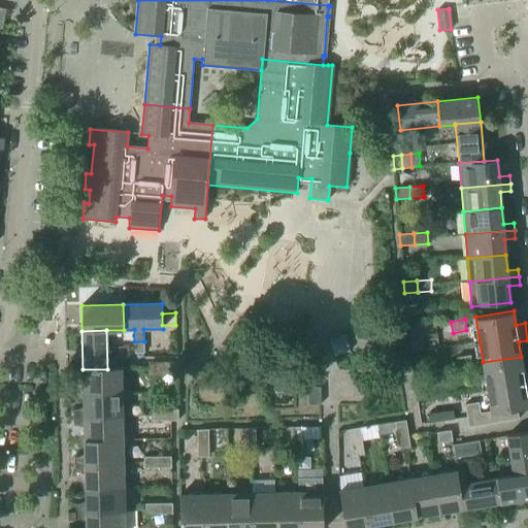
[(329,340),(334,357),(350,352),(350,351),(345,336),(344,335),(329,340)]
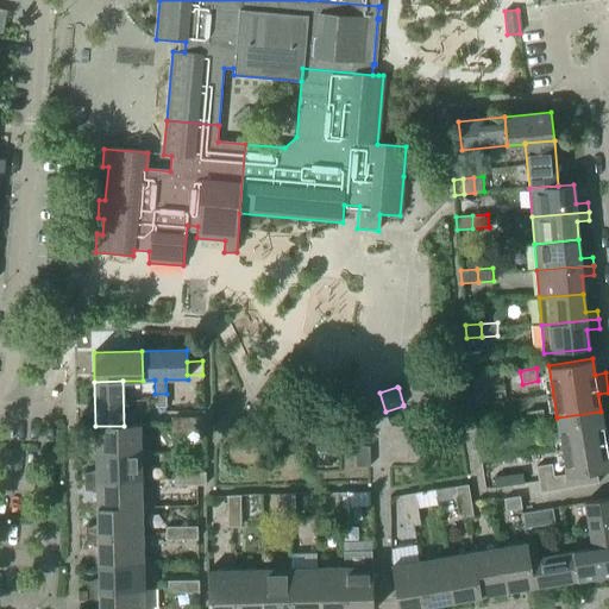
[(155,394),(155,401),(156,408),(167,408),(167,394),(155,394)]
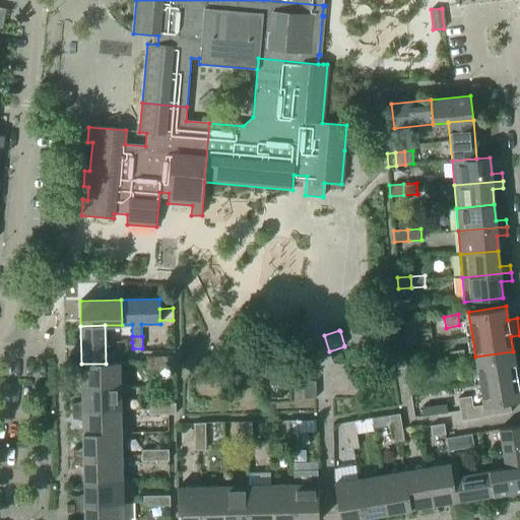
[(450,352),(452,363),(465,361),(463,350),(450,352)]
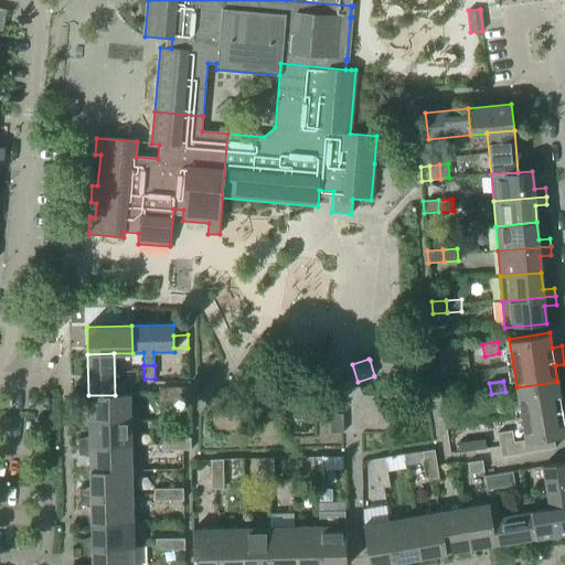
[(540,438),(553,436),(564,434),(564,425),(563,415),(564,414),(564,395),(561,397),(557,382),(516,387),(525,440),(526,440),(540,438)]
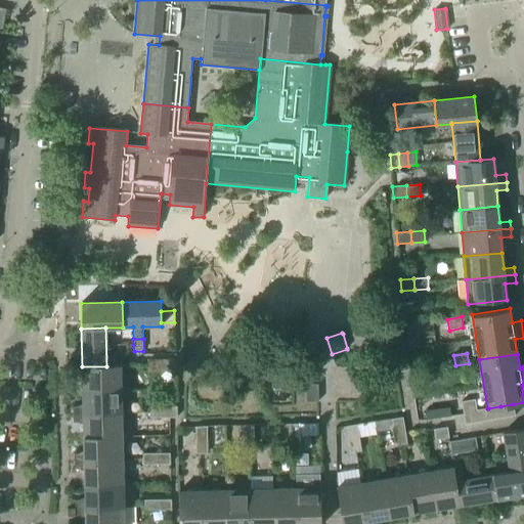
[(162,372),(162,360),(148,360),(148,372),(162,372)]
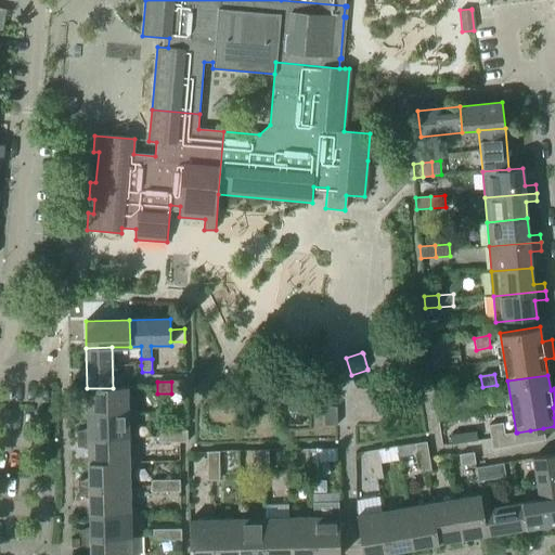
[(185,382),(171,382),(171,394),(185,394),(185,382)]
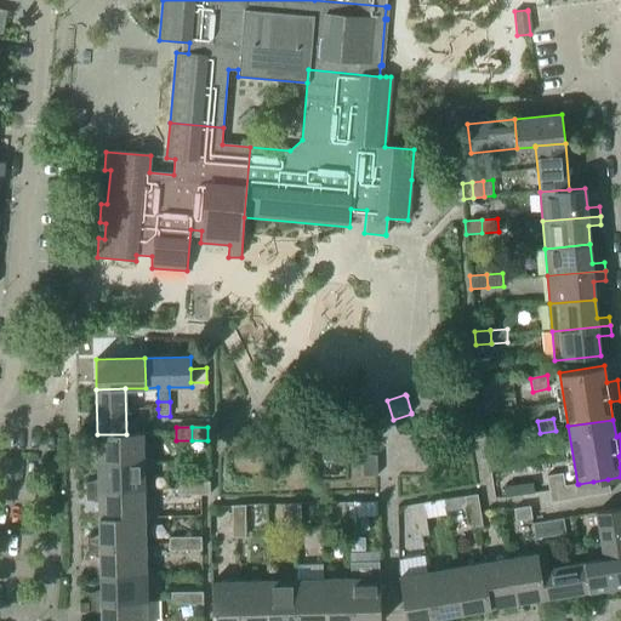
[(556,431),(540,433),(541,446),(558,444),(556,431)]
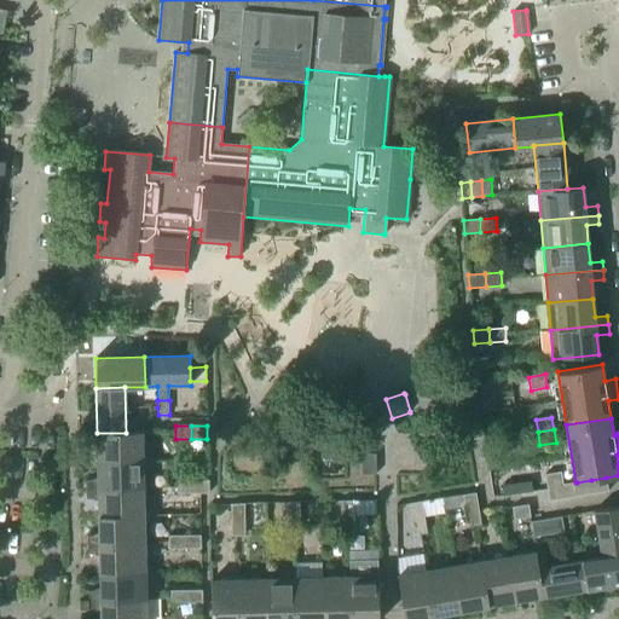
[(97,444),(98,462),(143,461),(143,432),(126,433),(97,433),(85,433),(85,444),(97,444)]
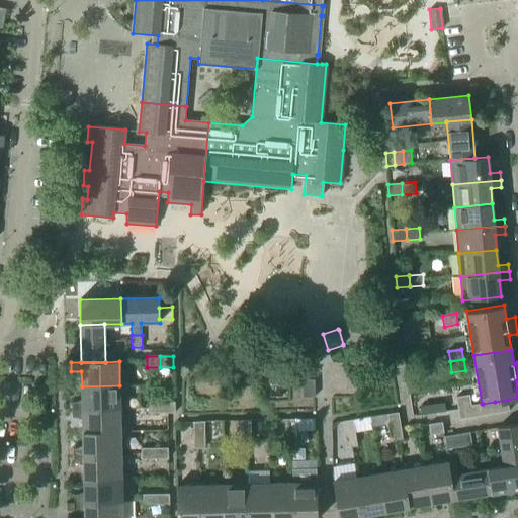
[(314,380),(301,380),(303,398),(315,398),(314,380)]
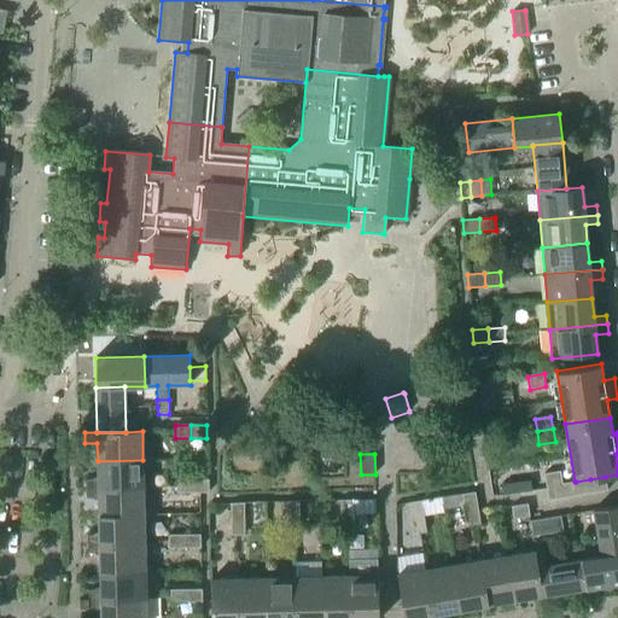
[(322,455),(322,473),(337,472),(336,455),(322,455)]
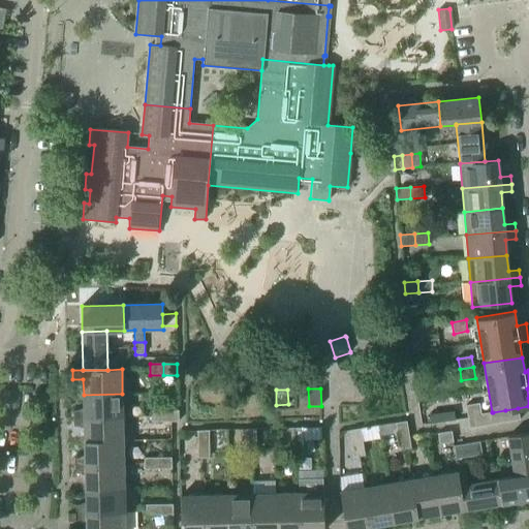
[(73,410),(73,418),(123,417),(122,394),(84,395),(84,410),(73,410)]
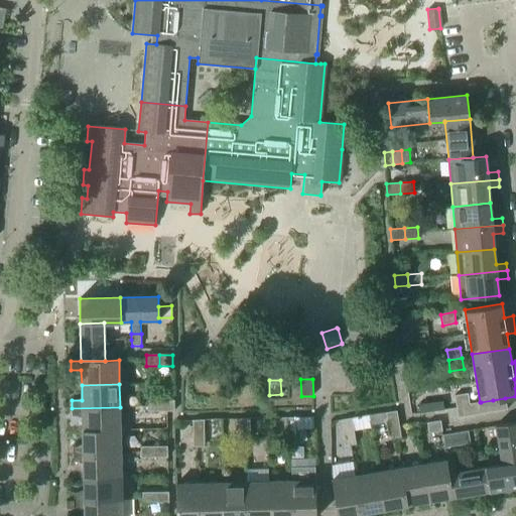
[(456,406),(468,404),(469,404),(467,393),(454,396),(456,406)]
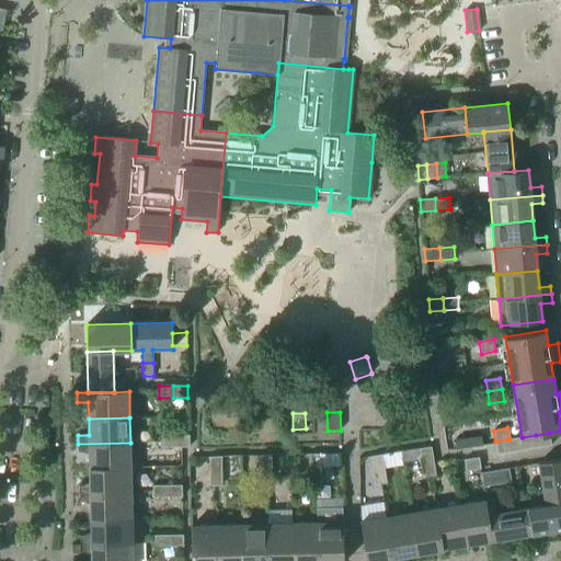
[(551,446),(549,433),(536,435),(538,448),(551,446)]
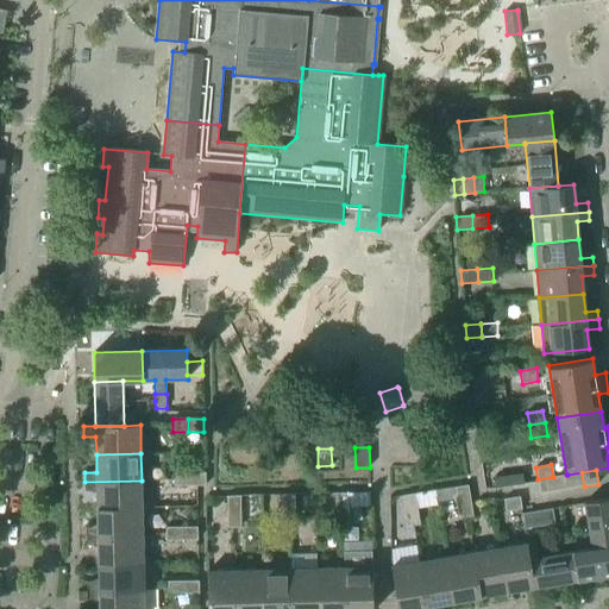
[(189,487),(189,472),(174,473),(174,487),(189,487)]
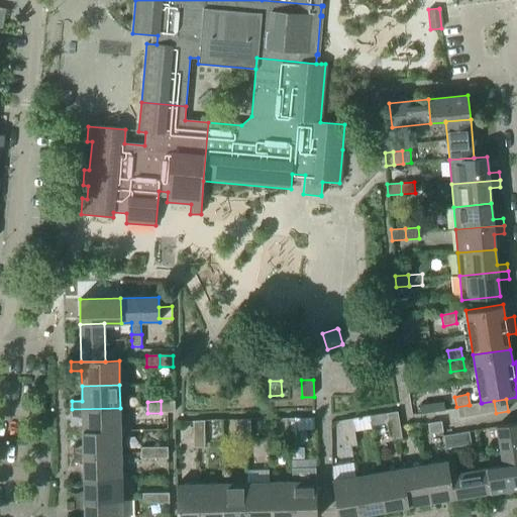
[(174,401),(161,401),(161,413),(175,412),(174,401)]
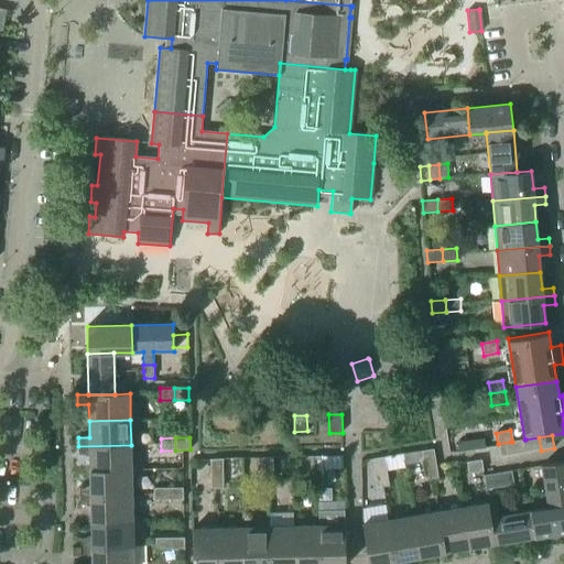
[(525,440),(527,453),(541,451),(539,437),(525,440)]
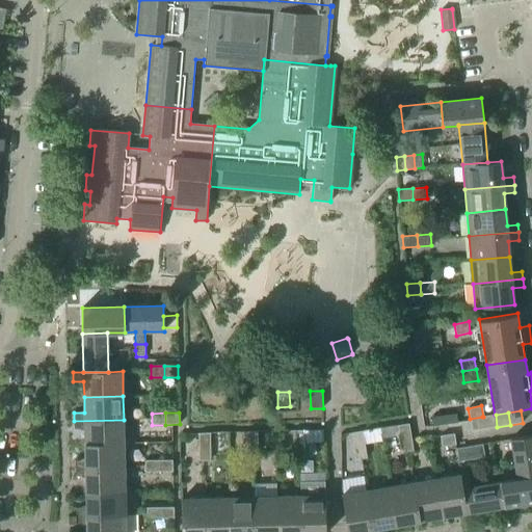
[(482,417),(484,429),(497,427),(496,415),(495,415),(483,417),(482,417)]
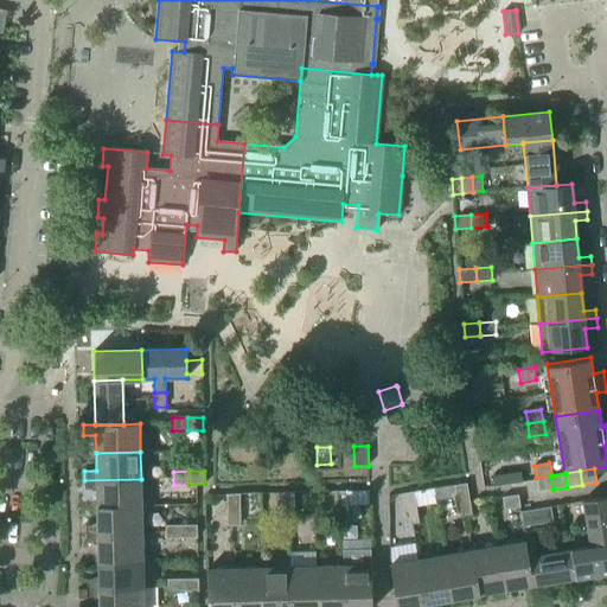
[(538,492),(553,490),(550,475),(536,478),(536,479),(538,492)]
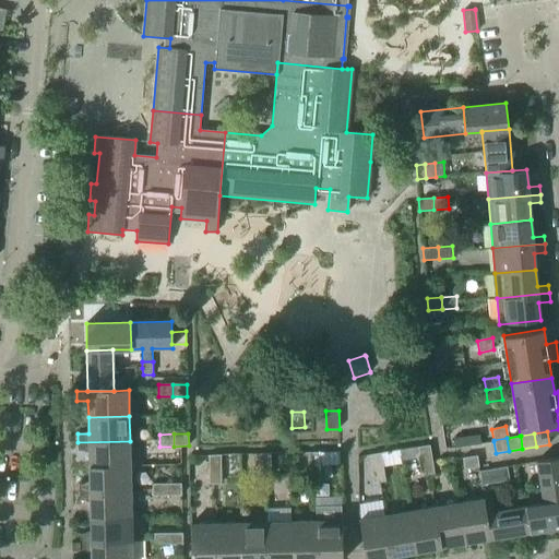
[(90,450),(90,467),(130,466),(130,441),(78,442),(78,451),(90,450)]
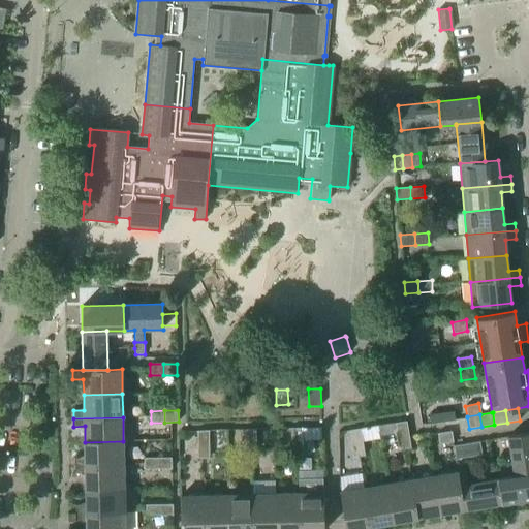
[(395,424),(398,437),(408,435),(406,422),(395,424)]
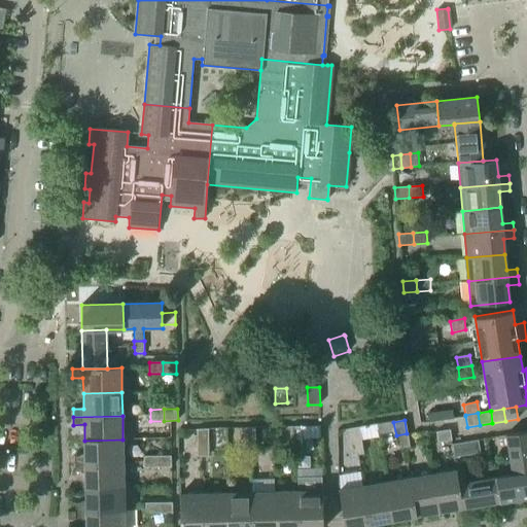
[(290,426),(290,440),(302,440),(302,426),(290,426)]
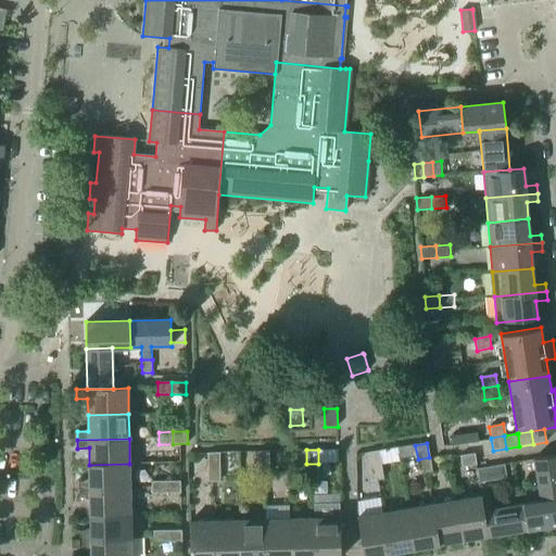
[(256,452),(257,466),(268,466),(268,451),(256,452)]
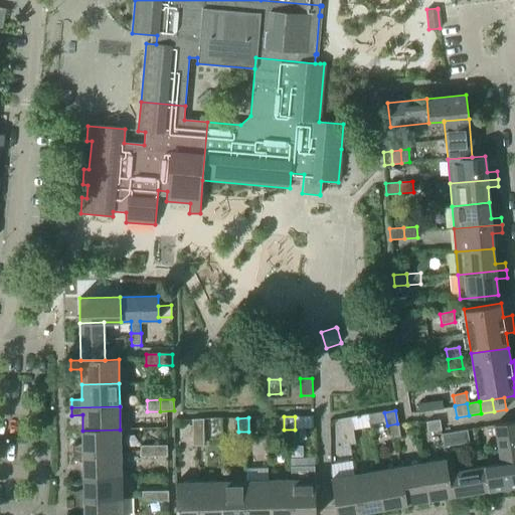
[(340,419),(342,433),(353,431),(351,417),(340,419)]
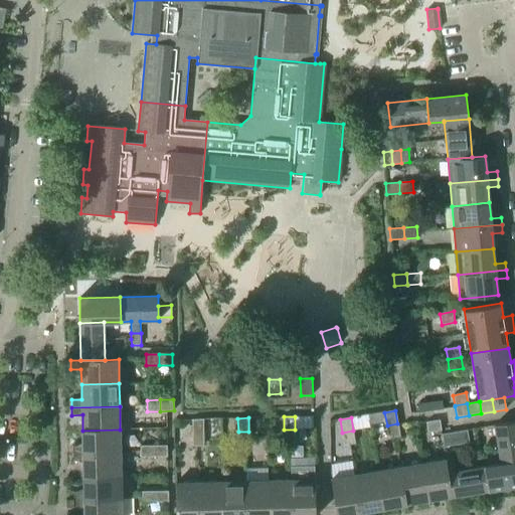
[(192,419),(192,433),(203,433),(203,419),(192,419)]
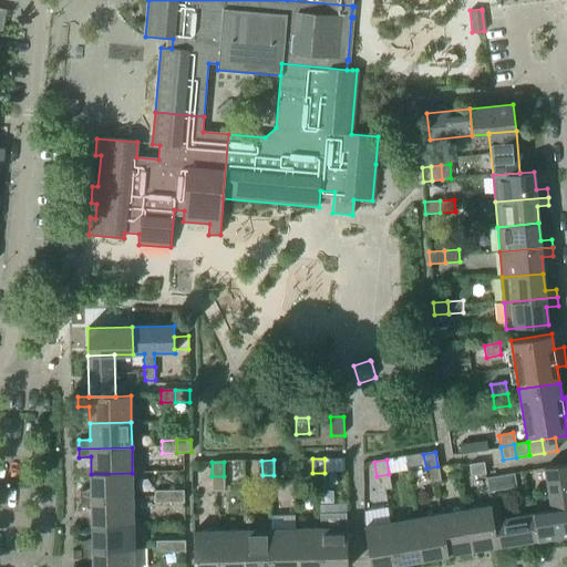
[(484,463),(470,465),(471,476),(486,474),(484,463)]
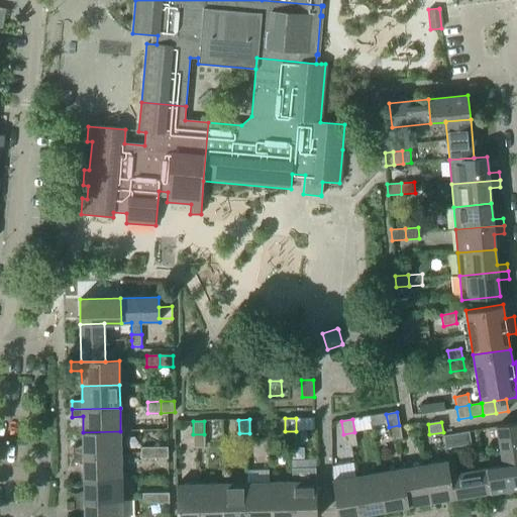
[(516,423),(496,427),(503,466),(516,462),(516,423)]
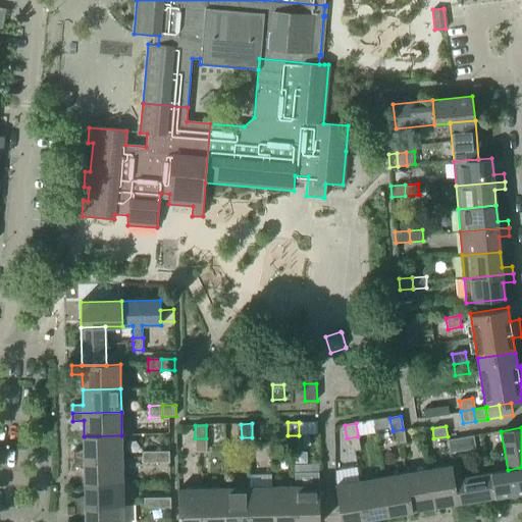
[(403,429),(393,431),(395,445),(406,442),(403,429)]
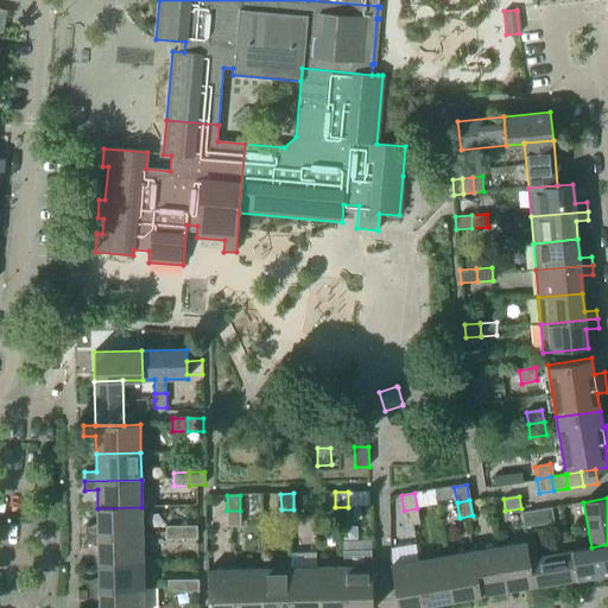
[(86,526),(86,536),(143,534),(141,507),(97,508),(97,526),(86,526)]
